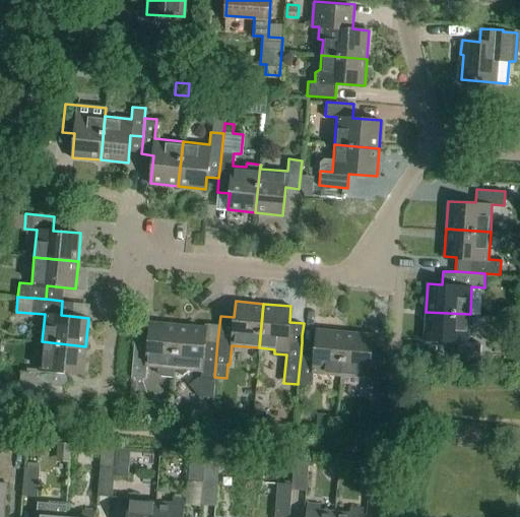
[(426,312),(424,339),(452,341),(451,356),(479,357),(480,342),(468,341),(470,314),(426,312)]
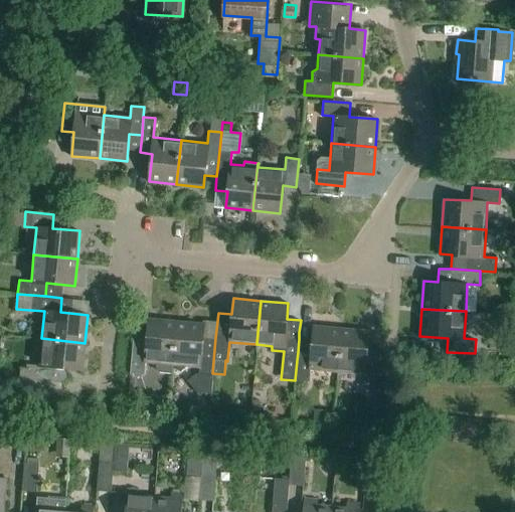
[(134,333),(130,372),(144,373),(145,362),(156,363),(156,367),(160,372),(171,373),(171,366),(176,321),(150,318),(148,334),(134,333)]
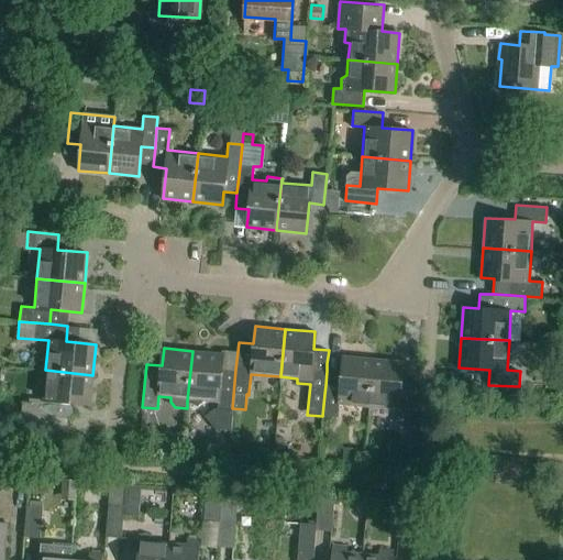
[(192,351),(187,401),(192,401),(198,408),(205,402),(218,403),(218,408),(214,408),(206,417),(219,432),(221,429),(230,430),(232,408),(235,370),(221,369),(222,353),(192,351)]
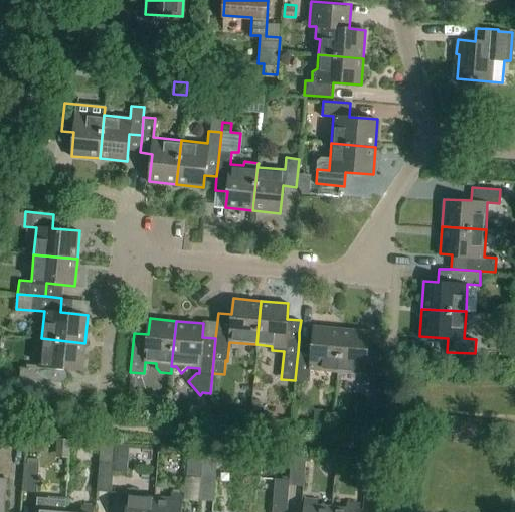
[(297,360),(295,380),(309,381),(310,369),(337,371),(341,328),(314,325),(312,340),(299,339),(298,352),(297,360)]
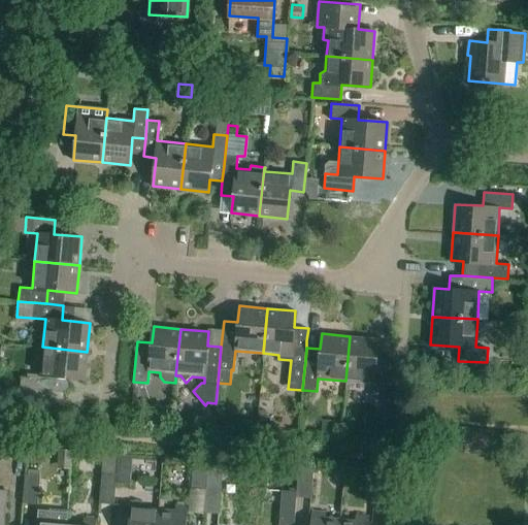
[(350,336),(345,381),(373,384),(372,396),(387,397),(390,368),(375,367),(377,338),(350,336)]
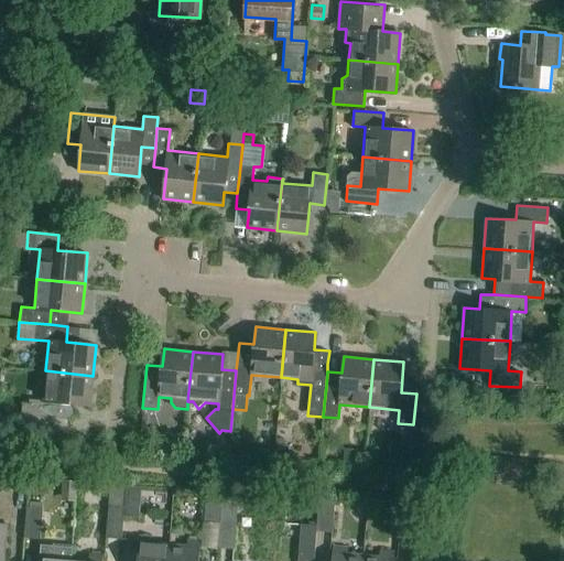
[(93,376),(45,370),(43,401),(29,399),(28,414),(58,418),(60,402),(90,406),(93,376)]
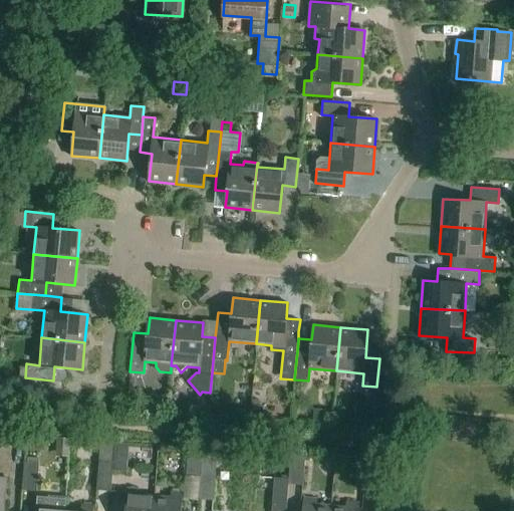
[(152,396),(151,408),(169,409),(169,397),(152,396)]
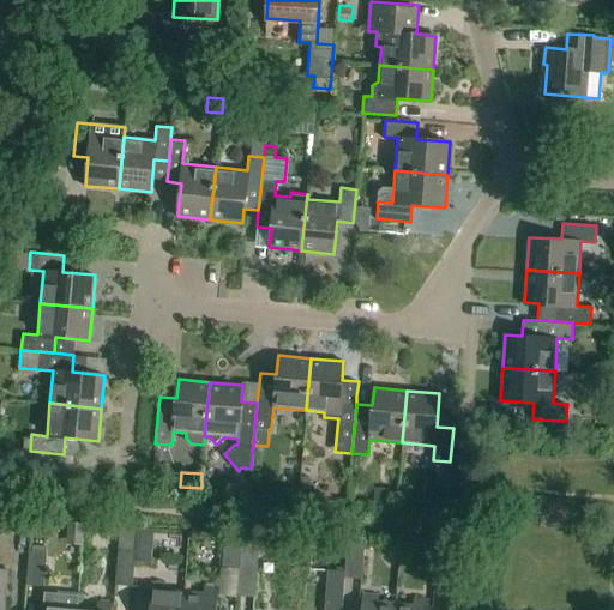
[(375,485),(374,501),(389,502),(390,487),(375,485)]
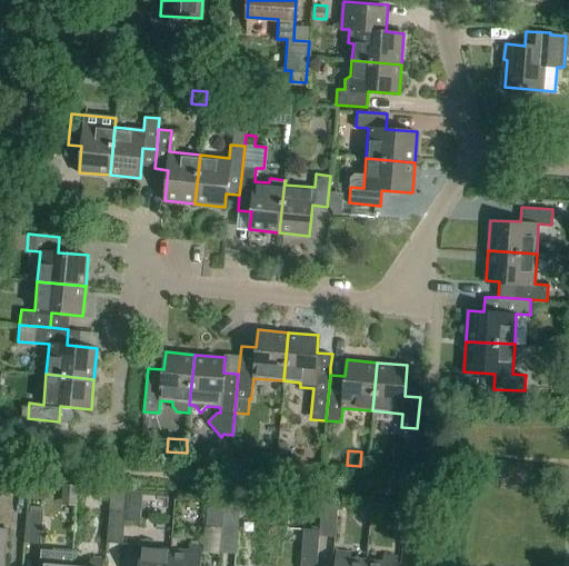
[(63,480),(61,500),(77,503),(79,483),(63,480)]
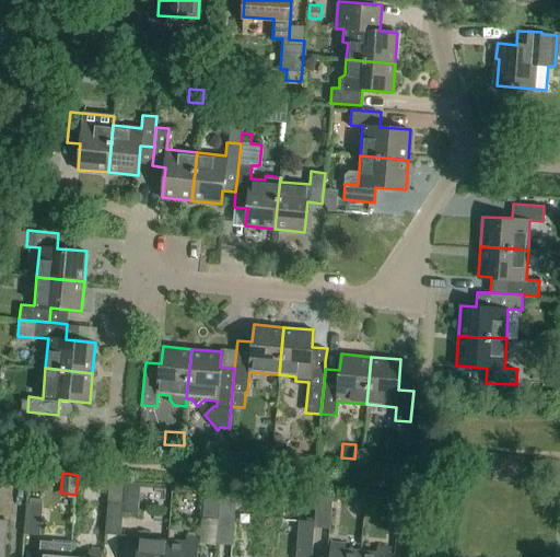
[(124,503),(126,480),(109,479),(107,502),(124,503)]
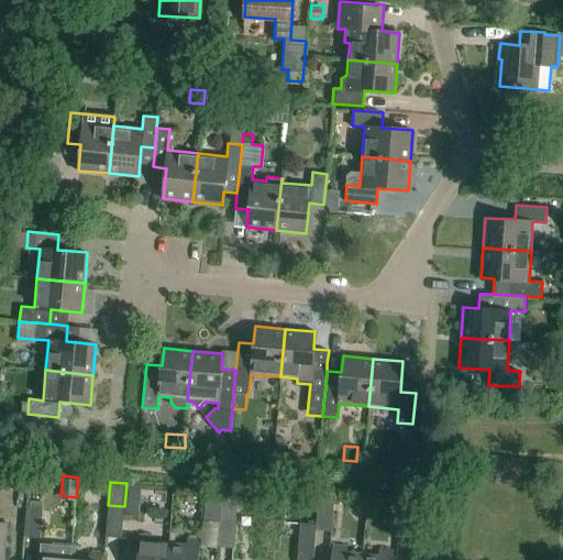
[(127,483),(124,506),(123,514),(139,516),(142,485),(127,483)]
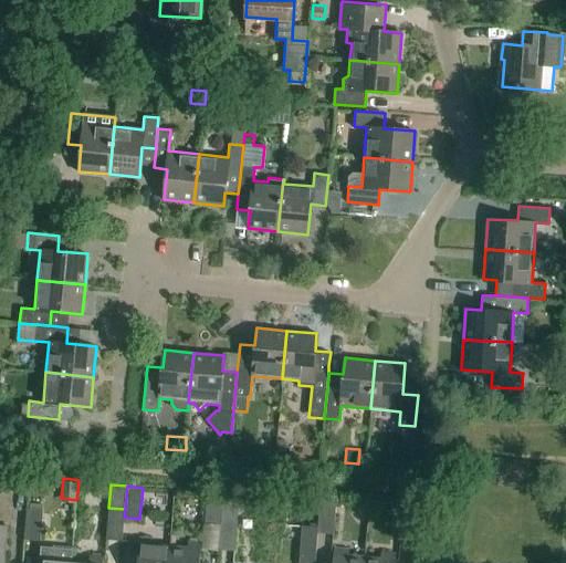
[(220,525),(221,519),(223,494),(207,492),(205,524),(220,525)]
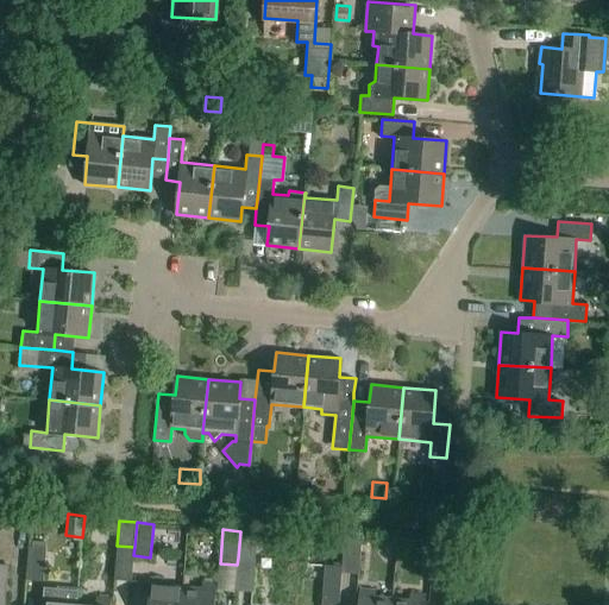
[(256,533),(240,531),(238,558),(253,560),(256,533)]
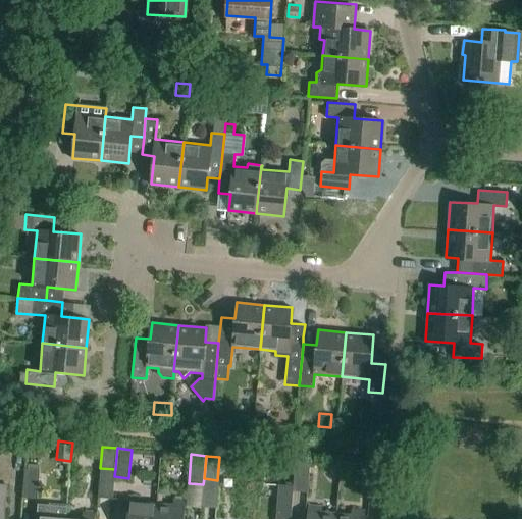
[(295,463),(293,485),(293,491),(307,494),(310,464),(295,463)]
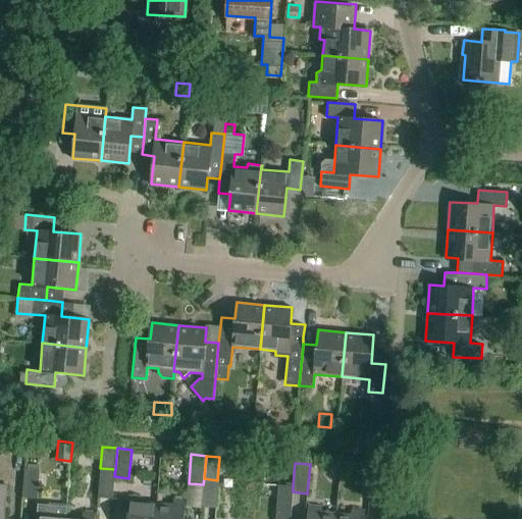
[(37,498),(39,469),(25,468),(22,497),(37,498)]
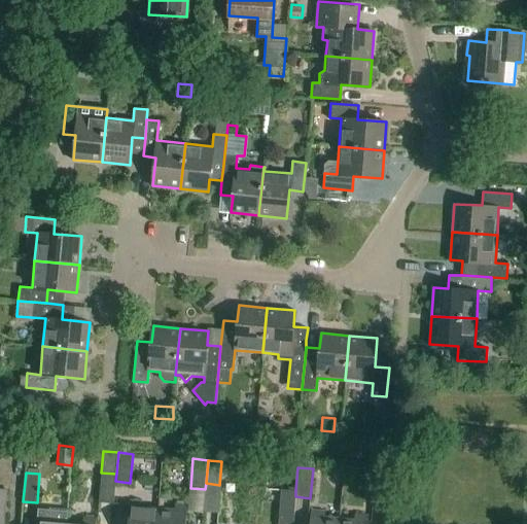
[(113,502),(115,481),(116,474),(101,473),(99,501),(113,502)]
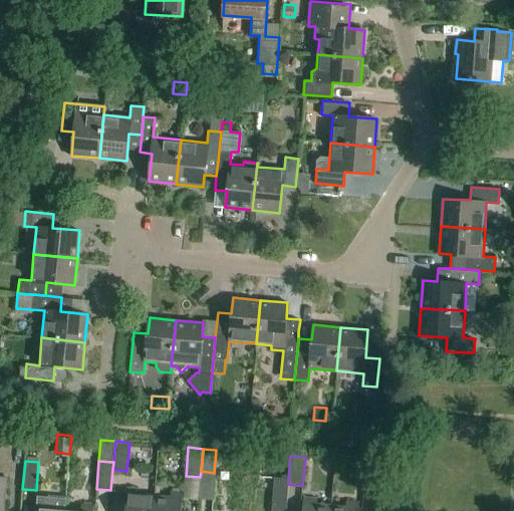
[(201,471),(200,477),(199,499),(212,500),(214,473),(201,471)]
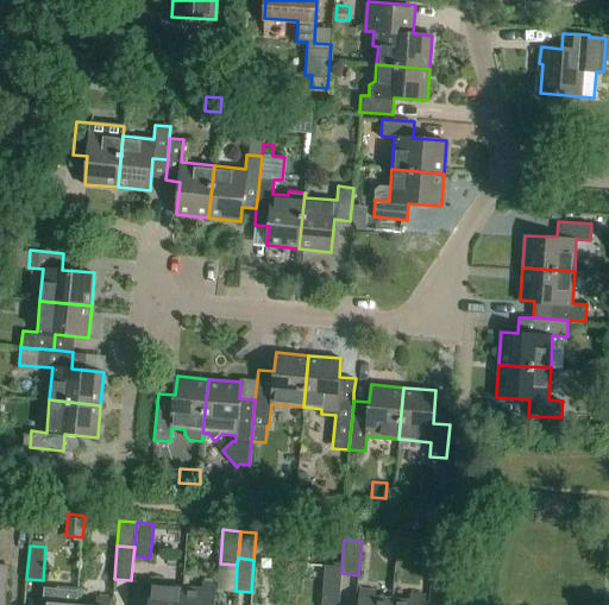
[(338,604),(341,573),(341,566),(325,565),(321,604),(338,604)]
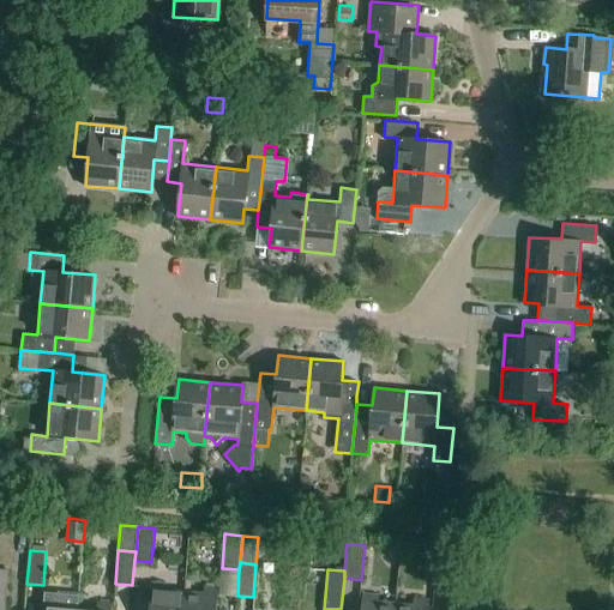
[(182,609),(185,591),(166,590),(167,584),(152,583),(149,609),(182,609)]
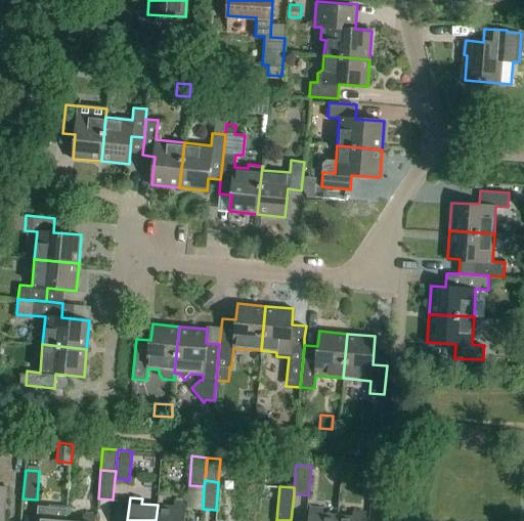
[(39,502),(38,510),(37,520),(66,520),(67,518),(68,505),(39,502)]
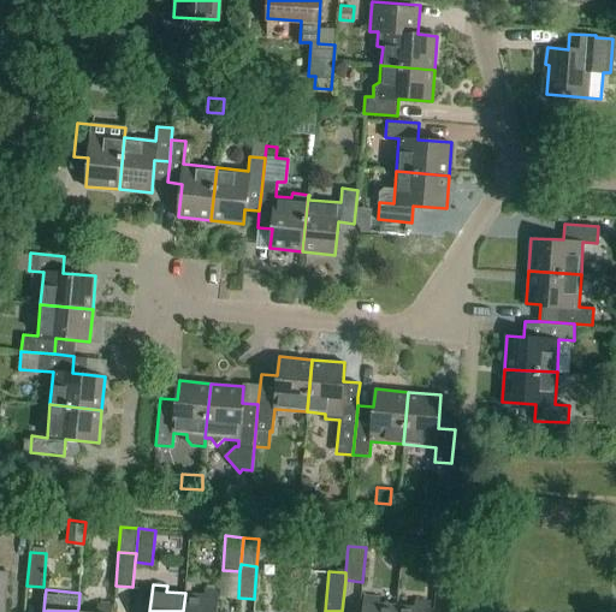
[(205,594),(185,593),(183,611),(217,611),(219,590),(205,589),(205,594)]
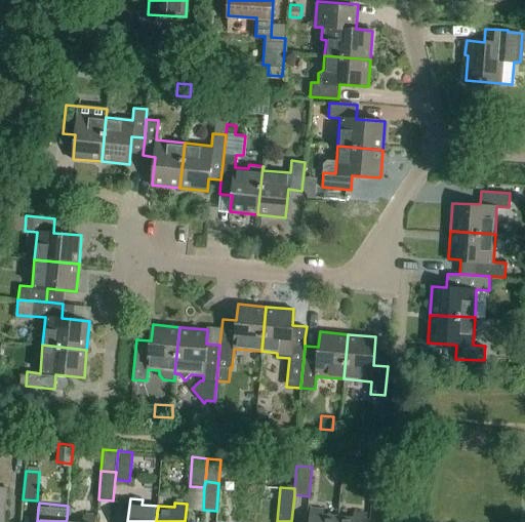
[(336,521),(337,517),(323,516),(324,510),(310,509),(308,521),(336,521)]
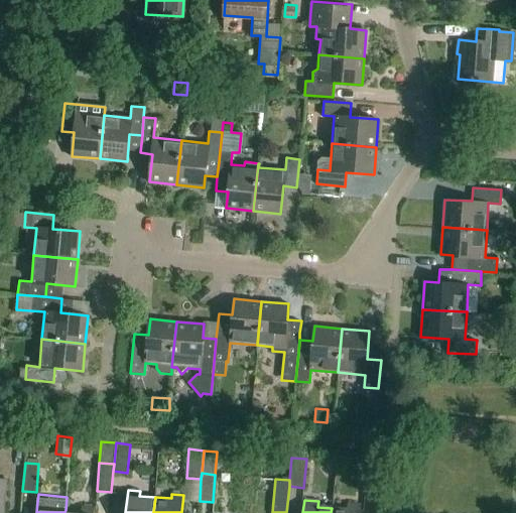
[(348,510),(332,508),(331,512),(360,512),(361,505),(349,504),(348,510)]
